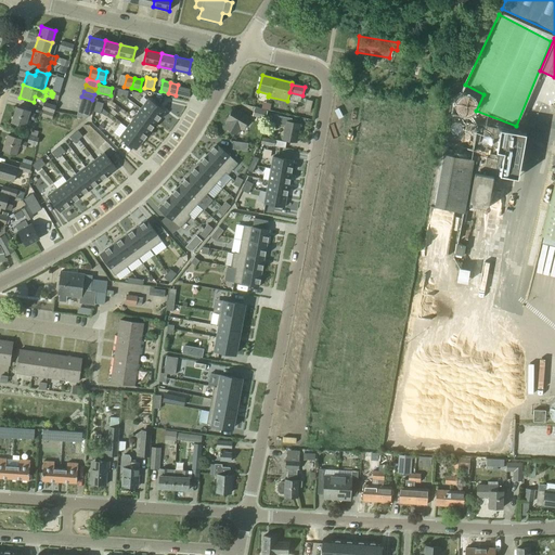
[(476,105),(476,102),(474,99),(472,98),(469,97),(467,95),(464,97),(463,98),(461,99),(459,101),(457,105),(459,108),(461,111),(463,113),(464,114),(466,114),(469,114),(473,112),(475,111),(475,108),(476,105)]
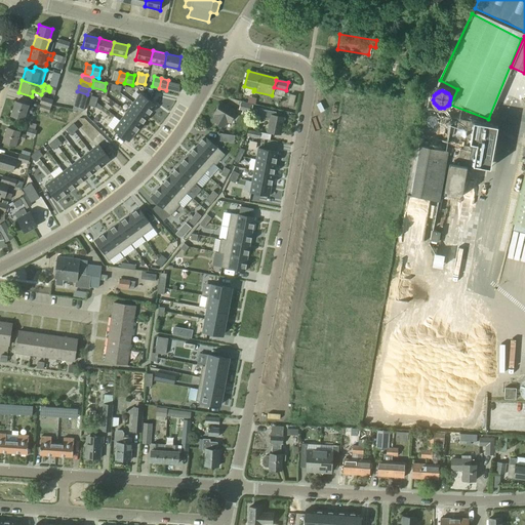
[(77,91),(76,97),(85,101),(87,94),(77,91)]
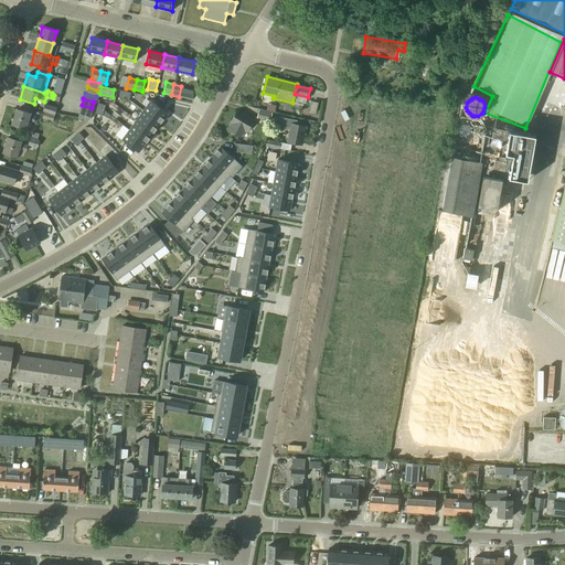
[(150,100),(144,110),(160,124),(168,114),(150,100)]
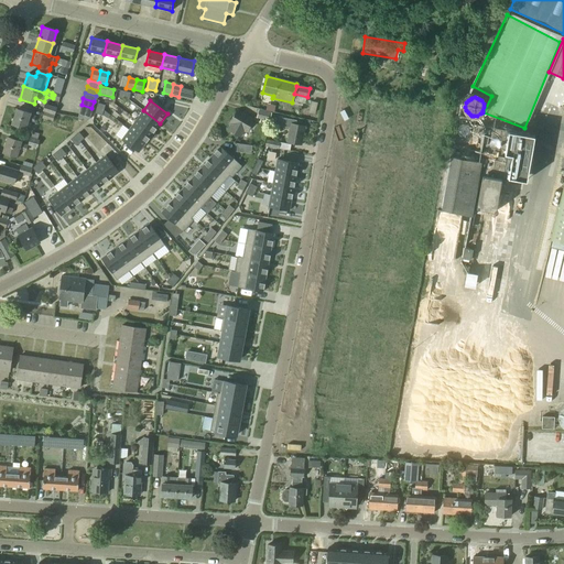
[(43,112),(54,115),(56,107),(44,104),(42,111),(43,112)]
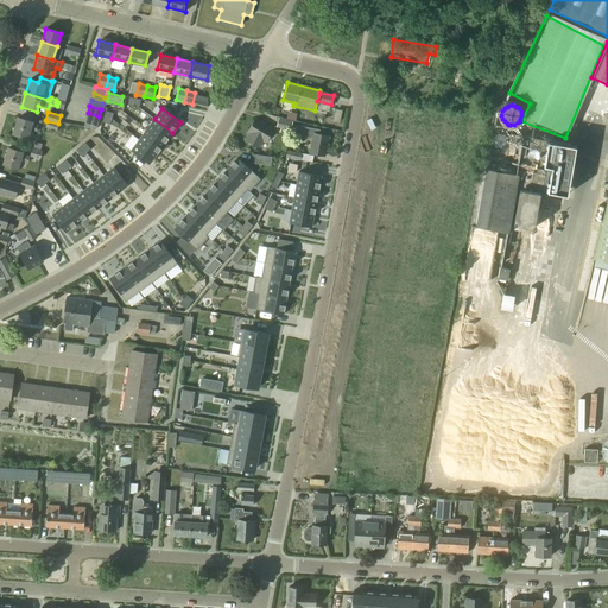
[(88,113),(86,119),(96,122),(99,116),(88,113)]
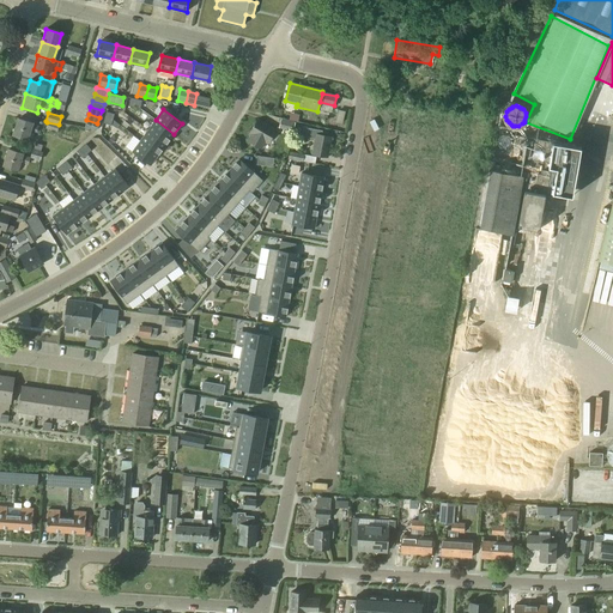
[(13,135),(26,139),(29,131),(36,133),(37,127),(30,125),(31,122),(18,119),(13,135)]
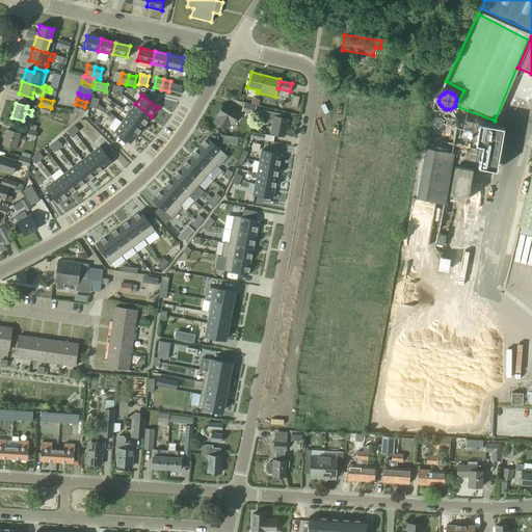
[(84,107),(75,104),(73,111),(83,113),(84,107)]
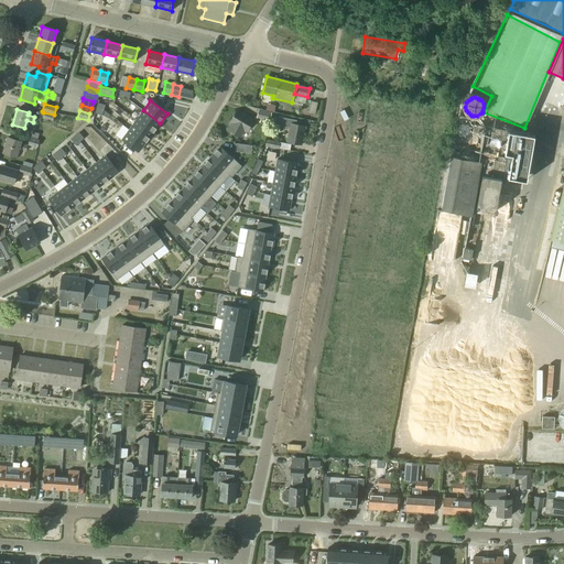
[(143,110),(136,120),(153,133),(160,123),(143,110)]
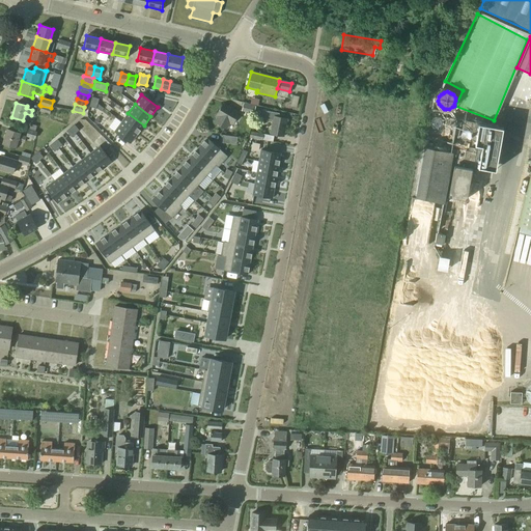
[(214,121),(226,129),(229,123),(231,124),(239,112),(223,104),(216,116),(217,116),(214,121)]
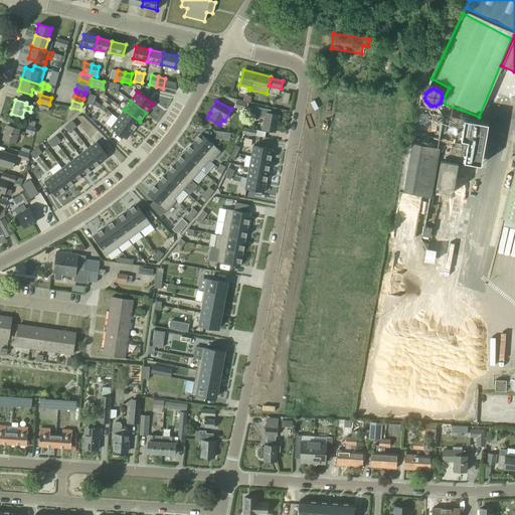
[(234,108),(239,109),(238,113),(245,115),(247,104),(235,101),(234,108)]
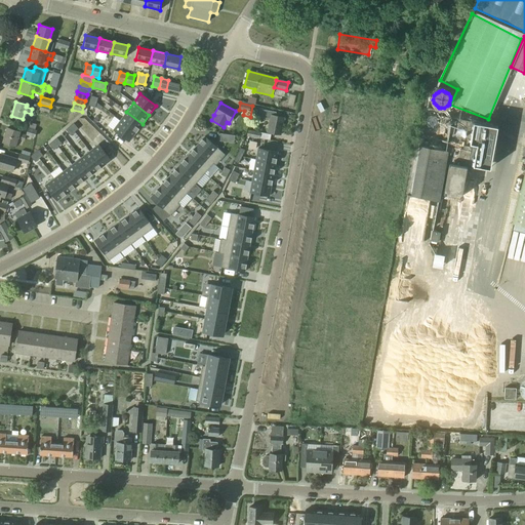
[(50,107),(40,105),(39,111),(48,114),(50,107)]
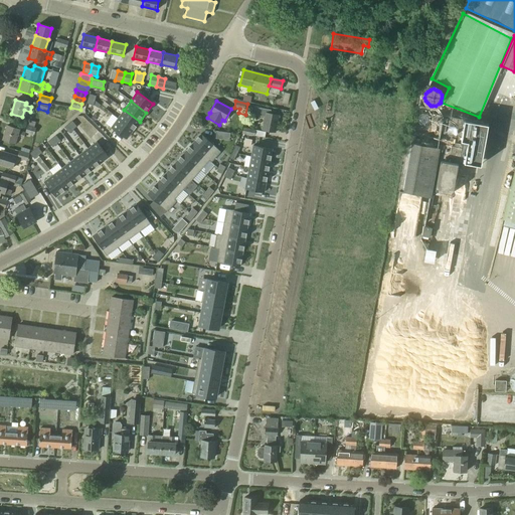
[(342,115),(350,115),(350,104),(342,104),(342,115)]
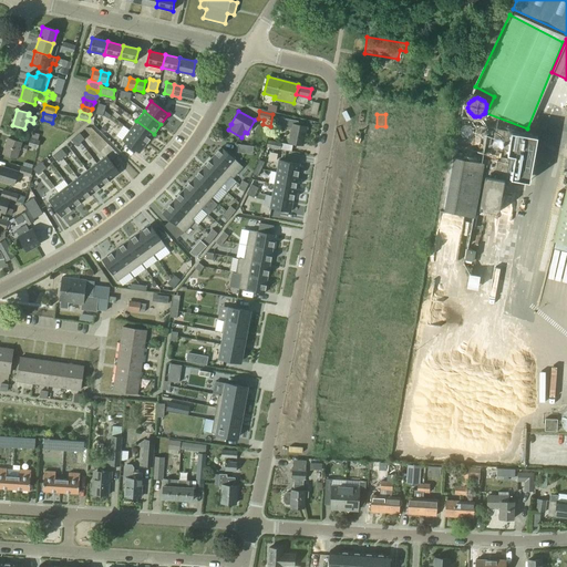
[(116,129),(111,116),(103,120),(109,132),(116,129)]
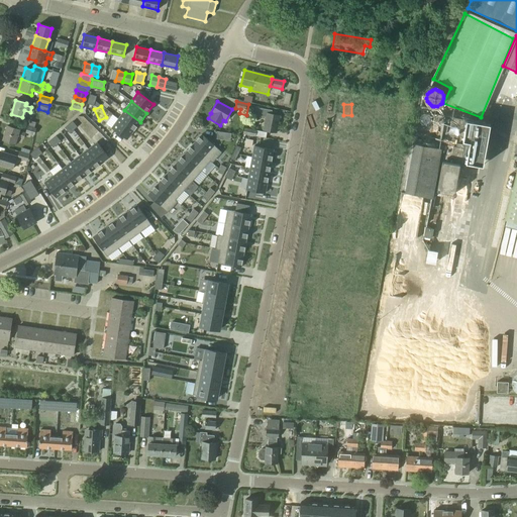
[(253,116),(265,118),(263,130),(276,133),(280,116),(271,114),(272,111),(255,108),(253,116)]
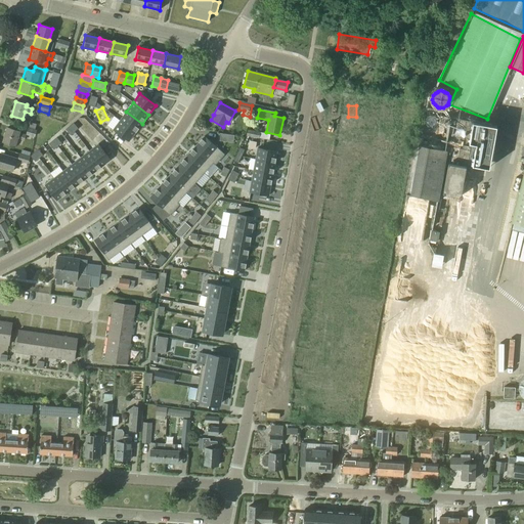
[(126,112),(120,121),(135,132),(142,124),(126,112)]
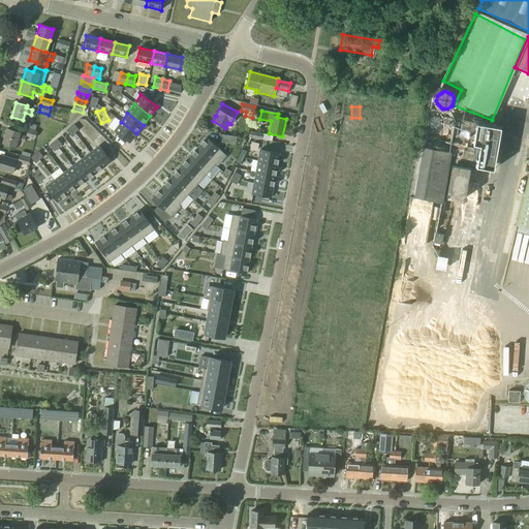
[(442,126),(453,128),(449,148),(455,149),(446,195),(465,198),(470,168),(476,169),(479,157),(493,159),(495,144),(490,143),(493,126),(444,117),(442,126)]
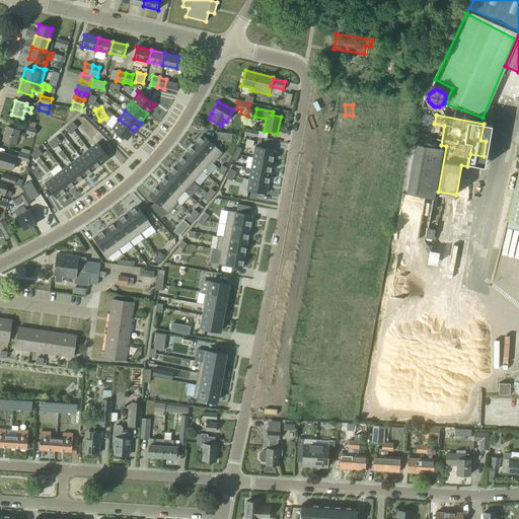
[(119,120),(112,129),(127,140),(134,131),(119,120)]
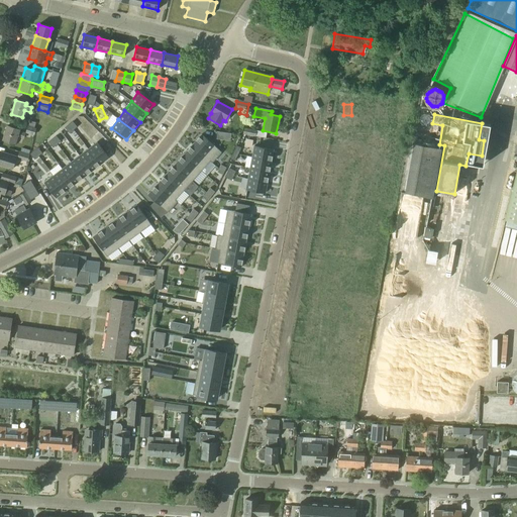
[(387,131),(395,132),(396,121),(389,120),(387,131)]
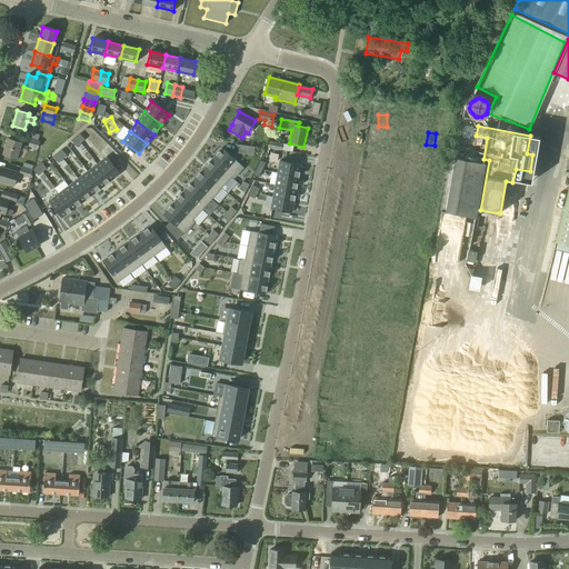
[(79,133),(76,138),(80,143),(85,140),(79,133)]
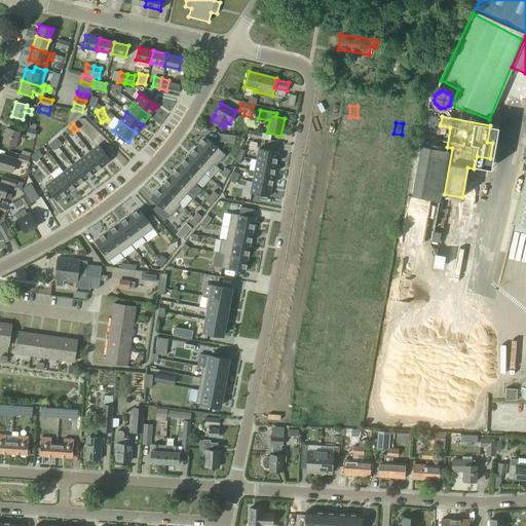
[(3,143),(14,146),(16,139),(23,141),(25,136),(19,134),(19,132),(7,127),(3,143)]
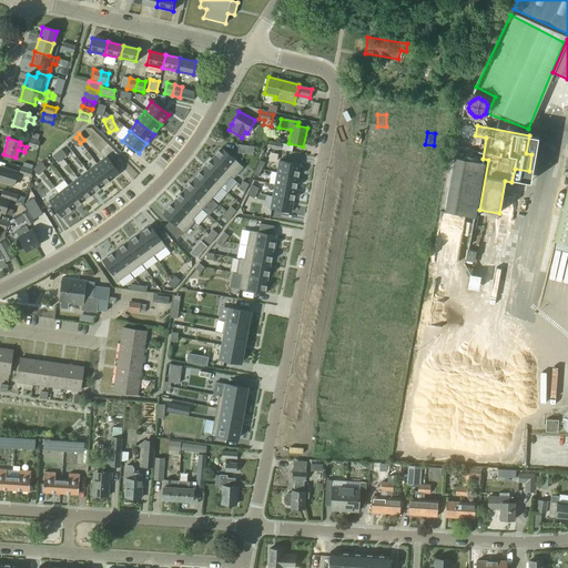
[(75,138),(71,141),(77,146),(80,143),(75,138)]
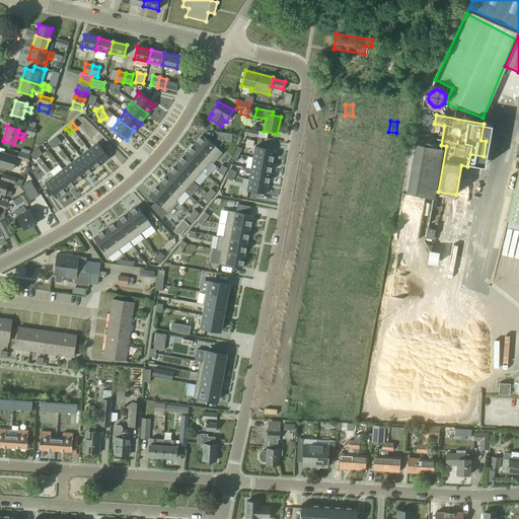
[(26,133),(34,135),(35,130),(27,127),(26,133)]
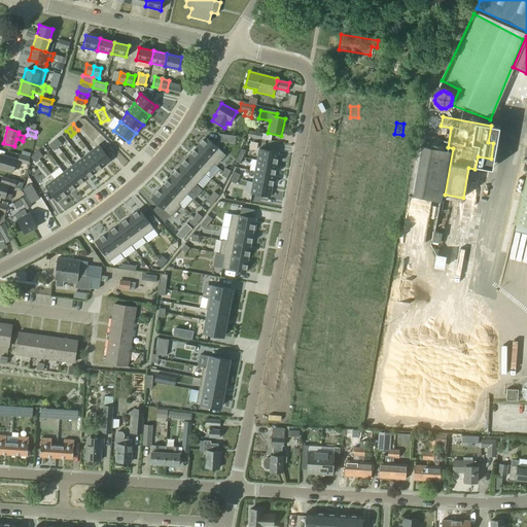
[(248,137),(257,139),(258,131),(249,129),(248,137)]
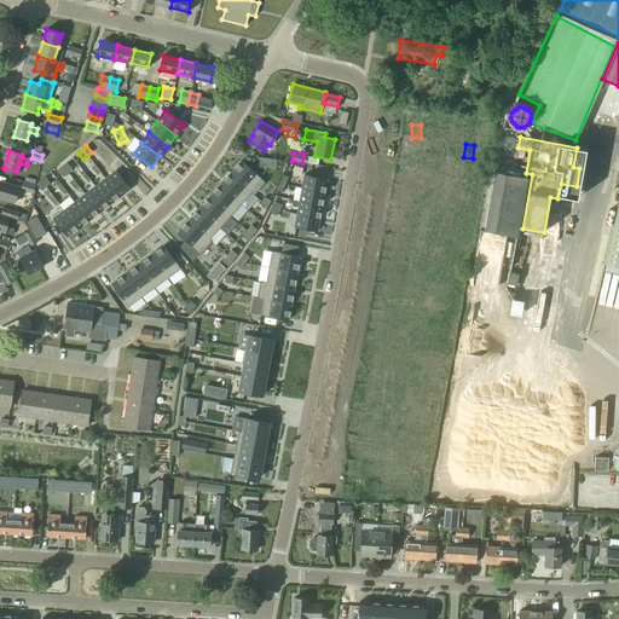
[(259,157),(258,166),(266,167),(267,158),(259,157)]
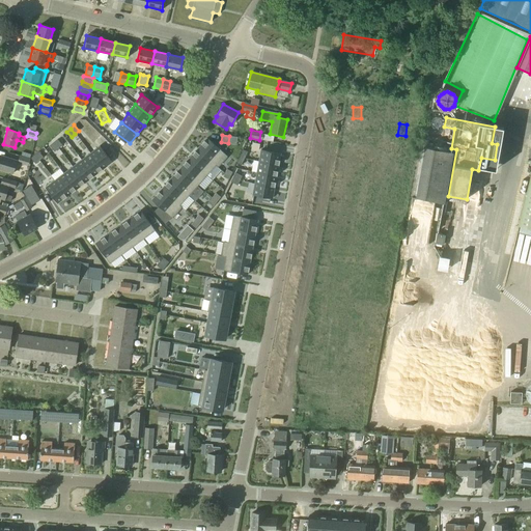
[(84,148),(88,144),(81,137),(77,142),(84,148)]
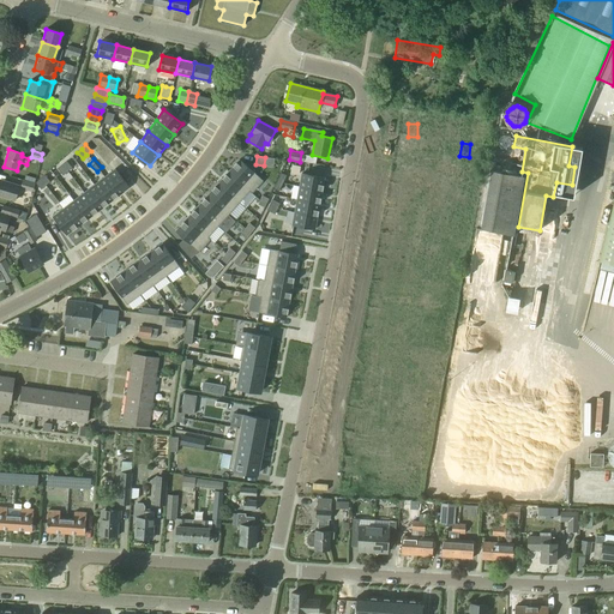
[(239,160),(228,172),(252,193),(263,181),(239,160)]
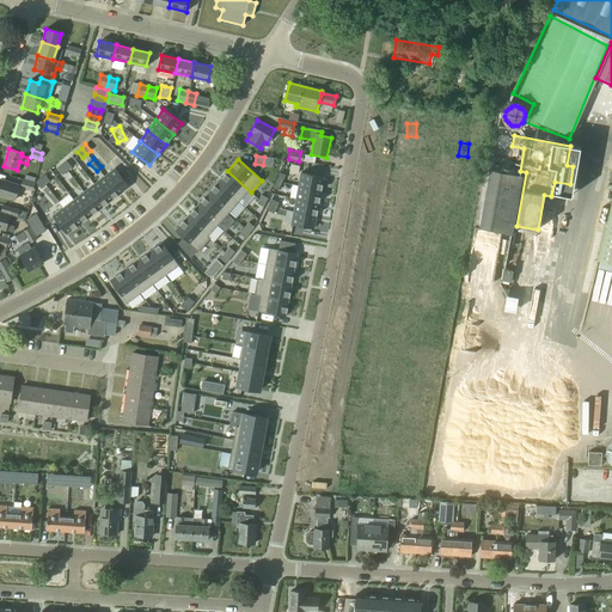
[(66,161),(61,165),(67,171),(72,167),(66,161)]
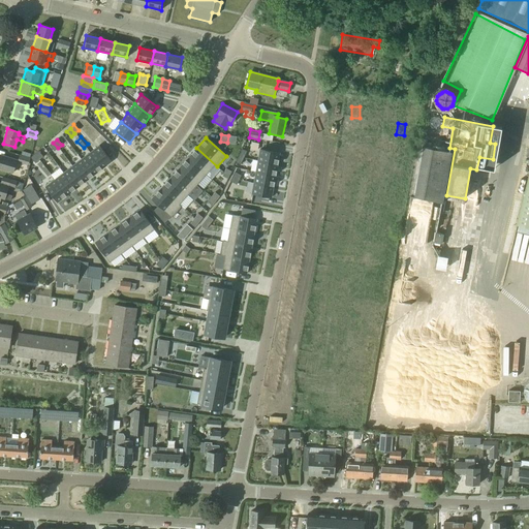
[(53,143),(50,146),(54,151),(58,148),(53,143)]
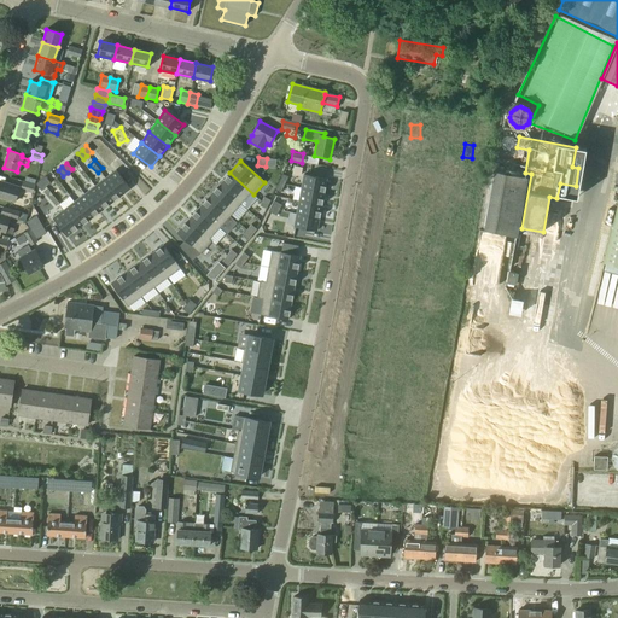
[(485,231),(517,237),(526,178),(502,173),(503,168),(497,167),(496,172),(485,231)]
